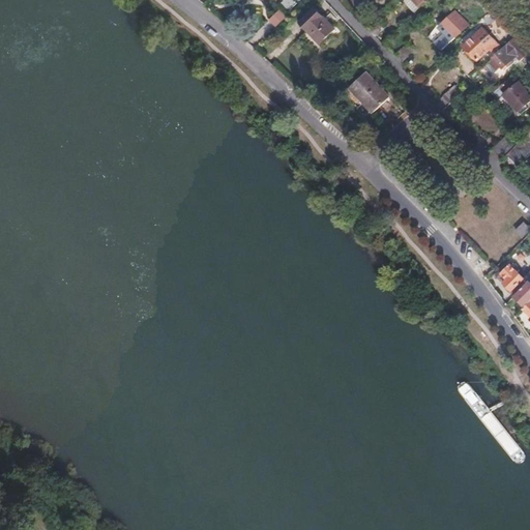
[(293,0),(283,0),(281,5),(291,11),(297,2),(293,0)]
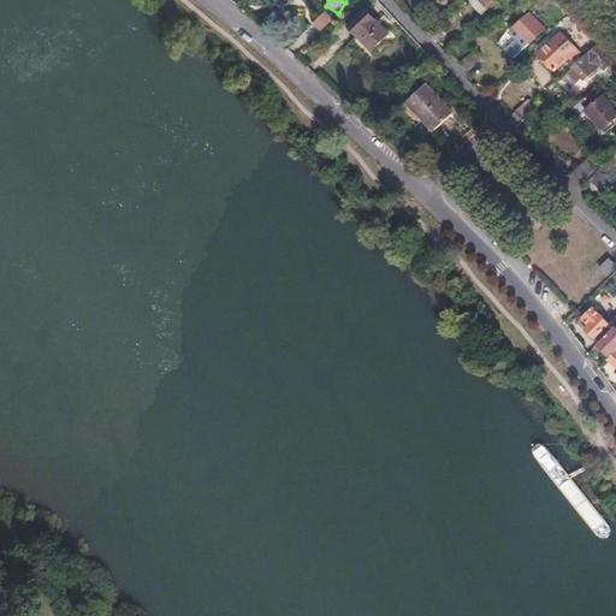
[(368,54),(389,35),(390,34),(367,10),(350,27),(357,35),(357,36),(354,40),(368,54)]
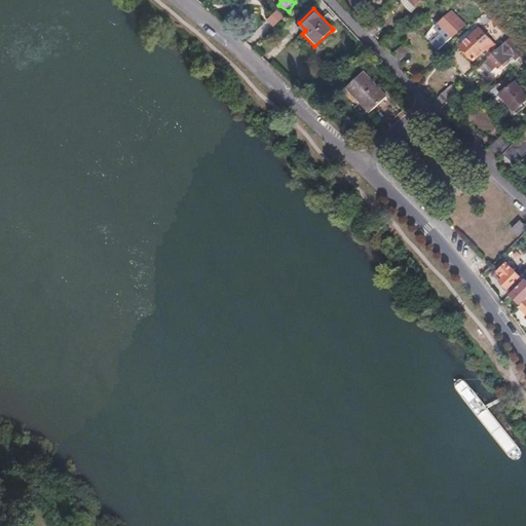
[(277,9),(267,21),(275,27),(285,16),(277,9)]
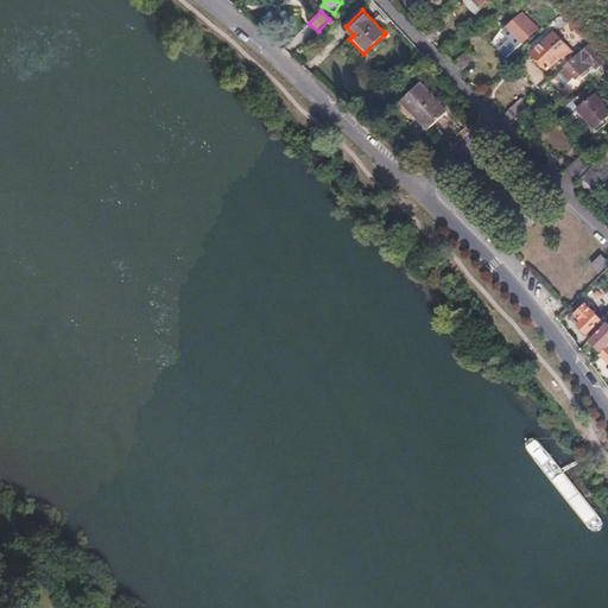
[(517,48),(537,30),(523,13),(502,32),(517,48)]
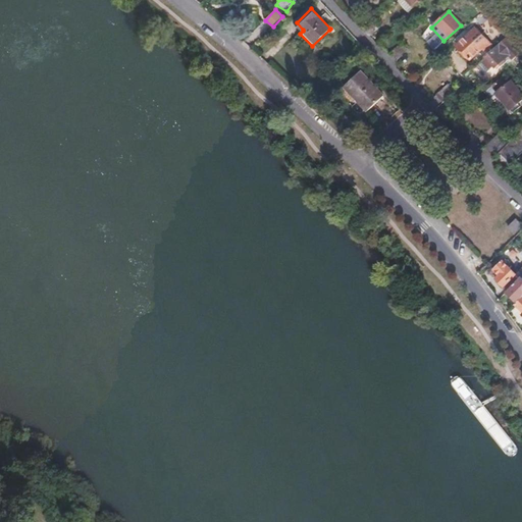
[(490,44),(475,29),(458,46),(471,60),(483,49),(484,50),(490,44)]
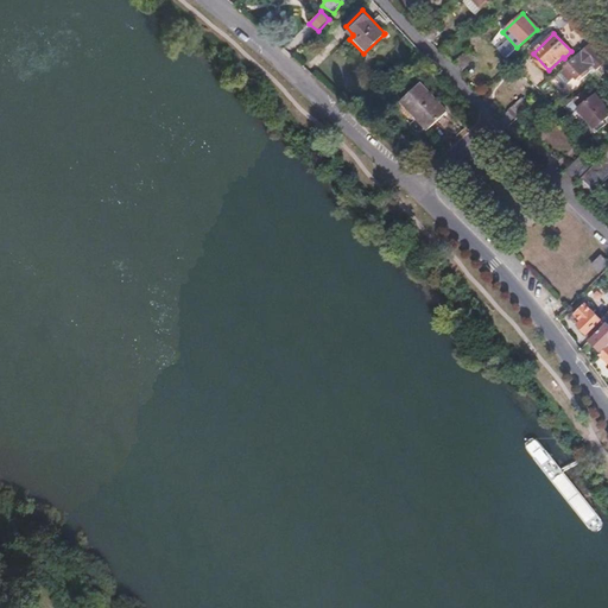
[(605,59),(588,44),(567,67),(580,78),(593,63),(597,68),(605,59)]
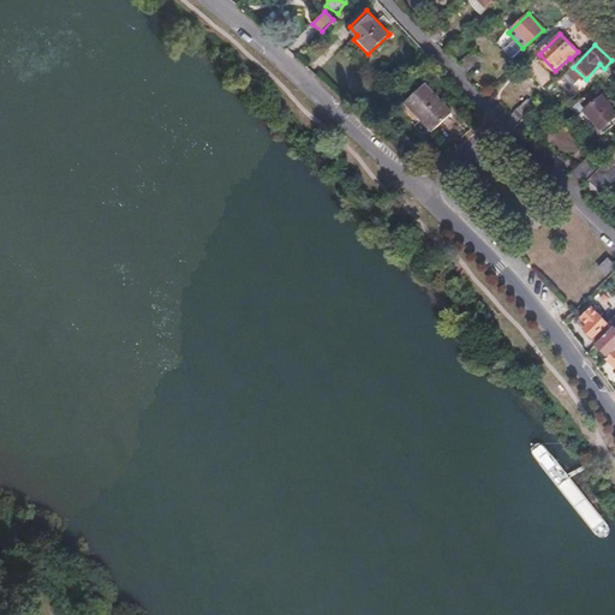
[(479,58),(471,49),(458,63),(466,71),(479,58)]
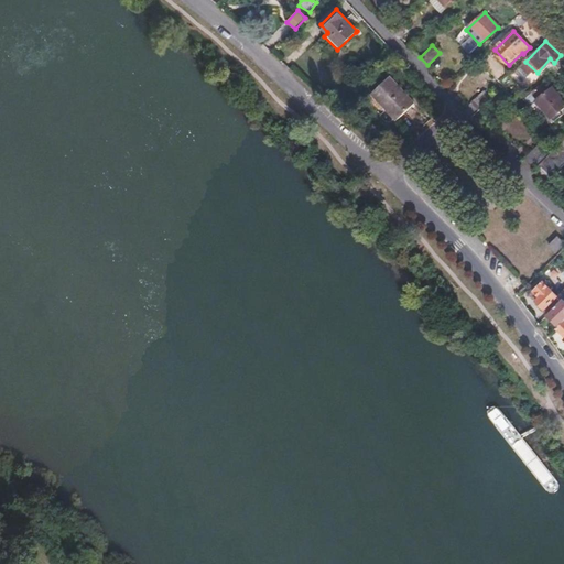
[(412,105),(386,79),(369,96),(396,121),(412,105)]
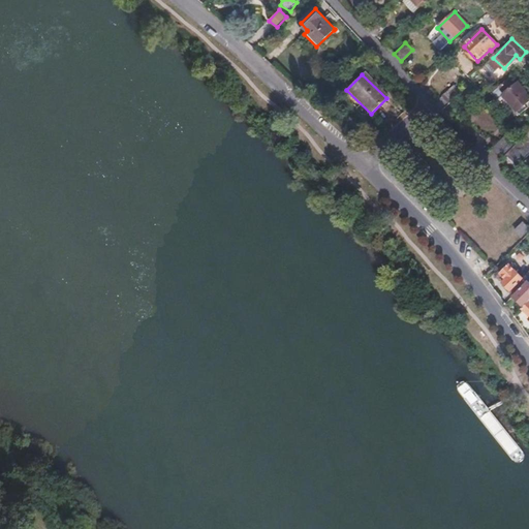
[(523,96),(508,80),(493,93),(504,105),(506,103),(510,107),(523,96)]
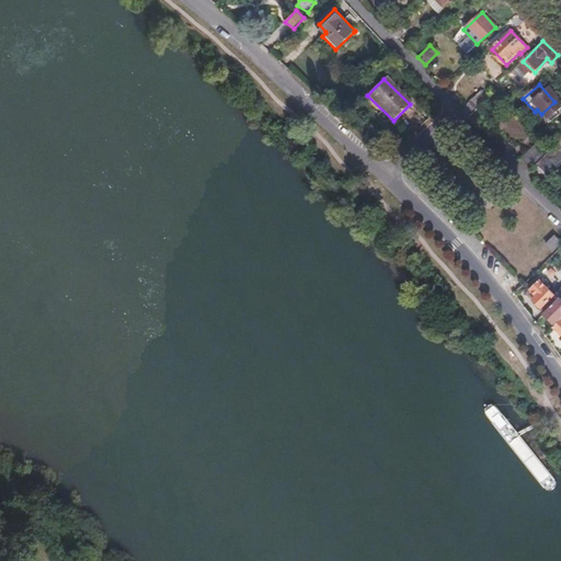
[(468,115),(487,98),(479,90),(460,107),(468,115)]
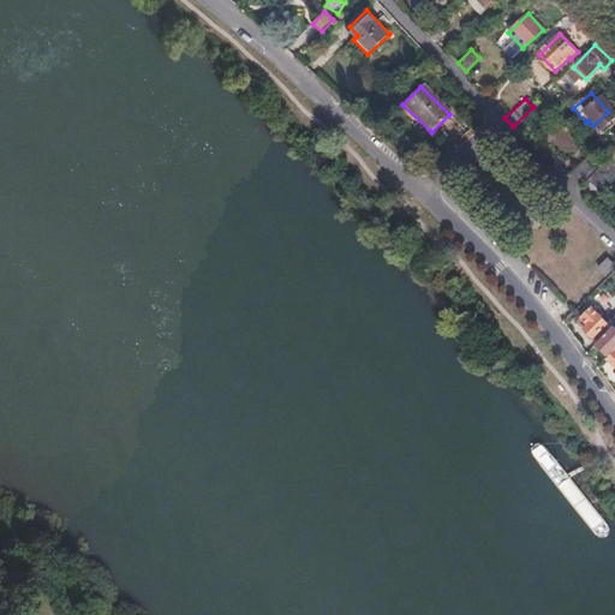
[(590,180),(595,184),(603,193),(614,180),(614,151),(603,165),(590,180)]
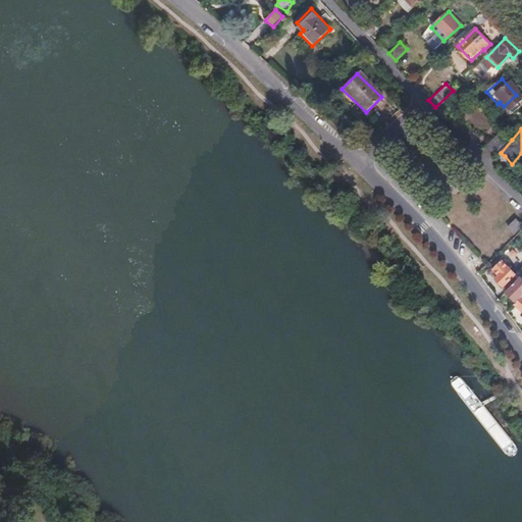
[(501,153),(512,140),(503,131),(486,147),(497,157),(501,153)]
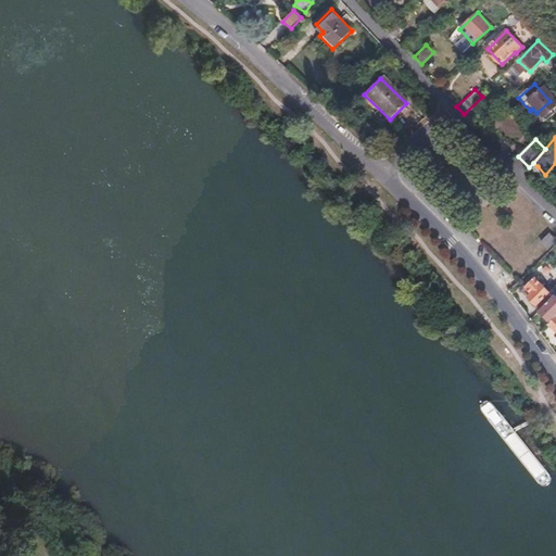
[(550,249),(555,242),(555,238),(552,234),(543,242),(550,249)]
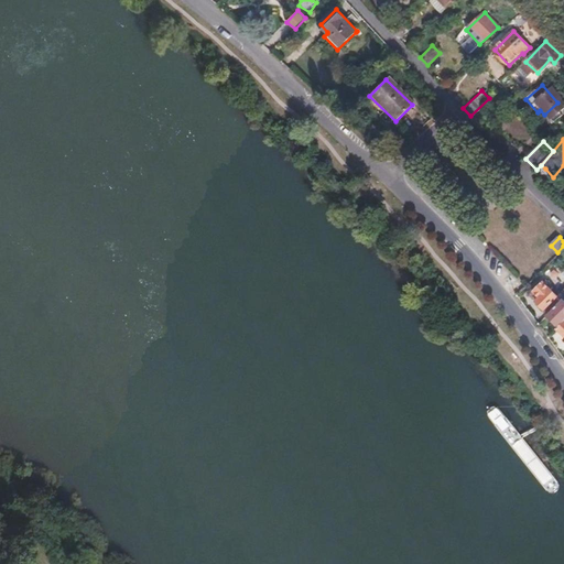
[(563,301),(556,295),(555,296),(550,293),(552,291),(544,283),(534,294),(540,300),(537,303),(544,312),(546,312),(550,316),(563,301)]
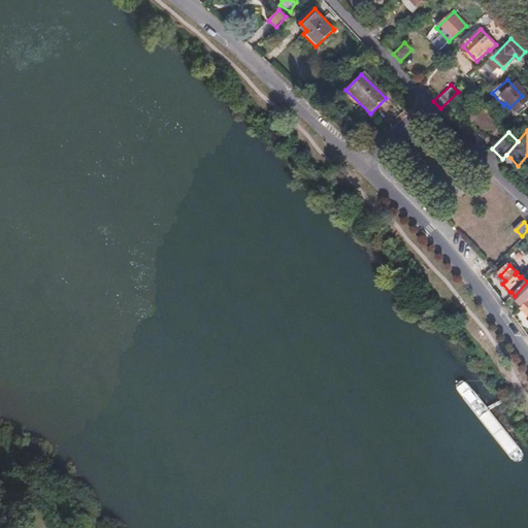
[(527,303),(527,282),(515,296),(513,297),(516,299),(524,308),(527,303)]
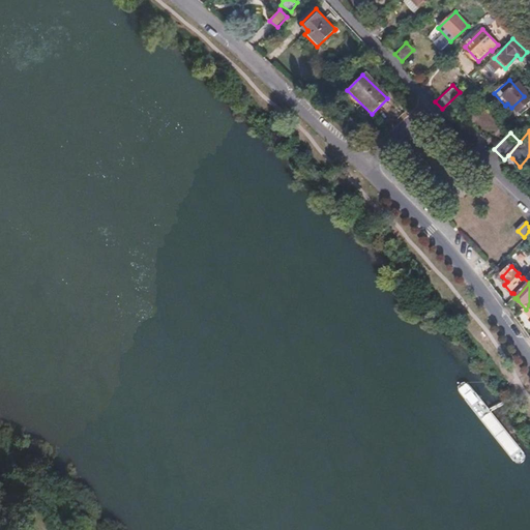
All buildings are outlined.
